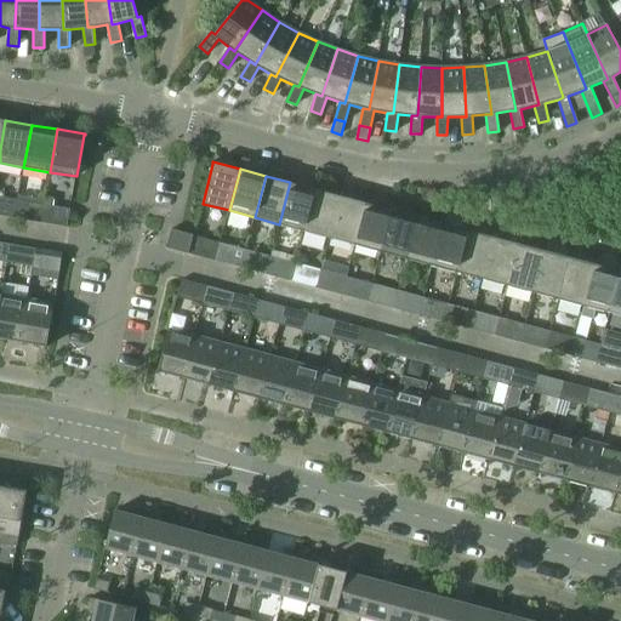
[(279,224),(305,231),(315,189),(290,182),(279,224)]
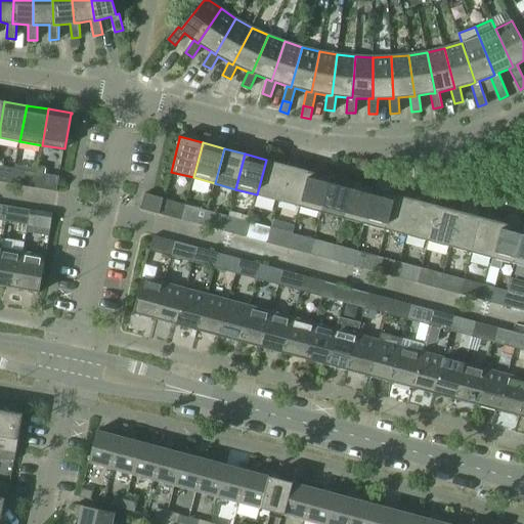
[(257,194),(278,201),(288,166),(266,160),(257,194)]
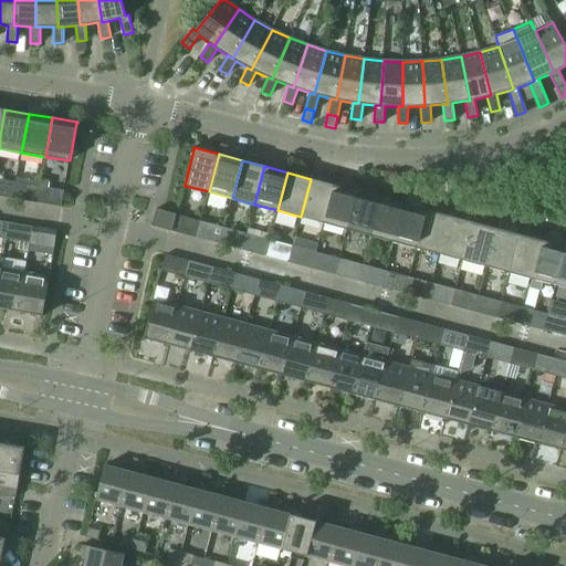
[(17,182),(13,198),(37,202),(41,181),(17,178),(17,182)]
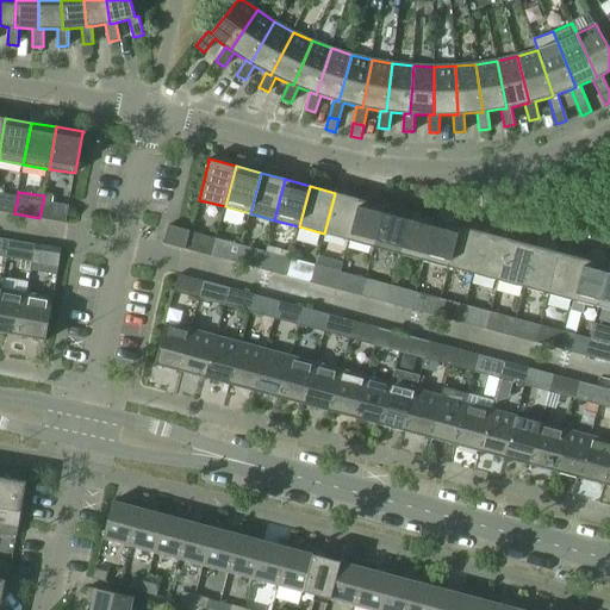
[(44,195),(39,218),(50,221),(54,203),(55,194),(44,192),(44,195)]
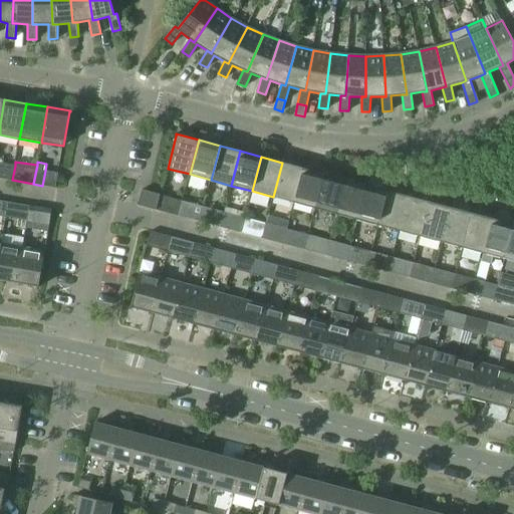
[(273,197),(294,202),(303,168),(282,163),(273,197)]
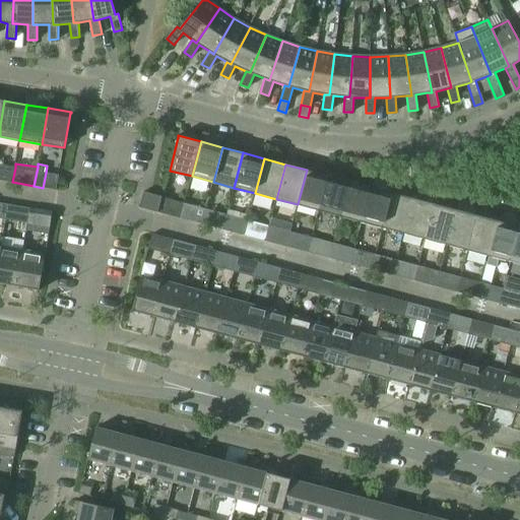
[(298,204),(320,210),(328,176),(307,170),(298,204)]
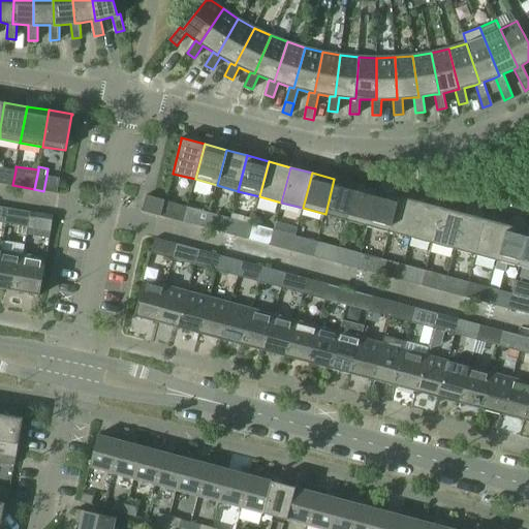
[(325,214),(347,220),(355,184),(334,179),(325,214)]
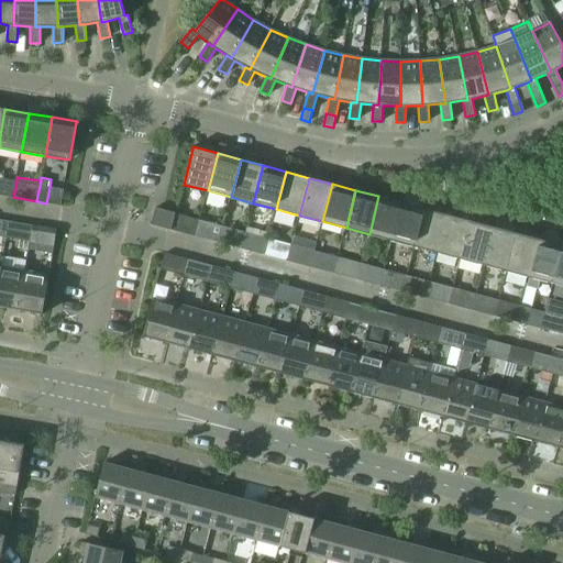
[(370,234),(392,240),(401,202),(378,196),(370,234)]
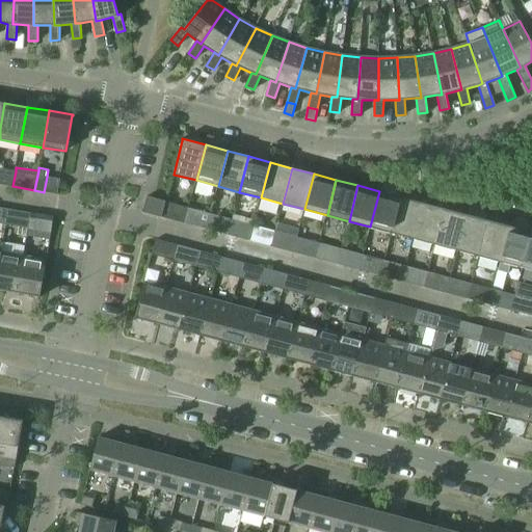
[(370,227),(392,233),(401,197),(379,191),(370,227)]
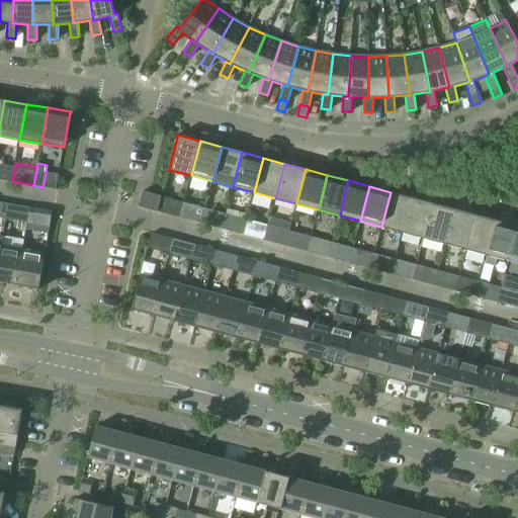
[(140,206),(158,211),(162,197),(162,196),(144,190),(140,206)]
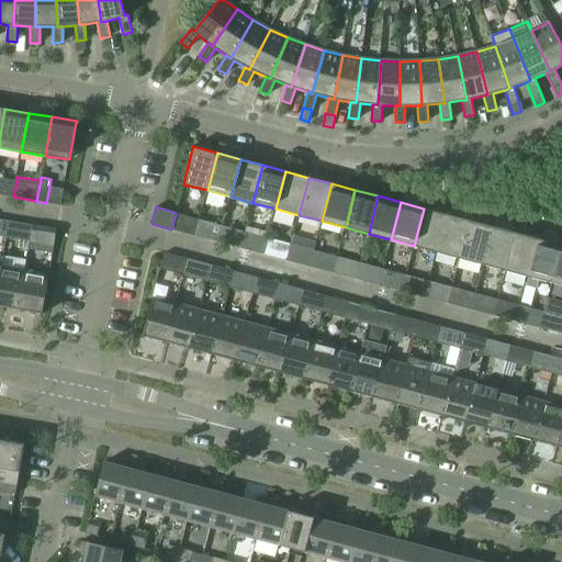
[(414,246),(437,253),(447,214),(424,209),(414,246)]
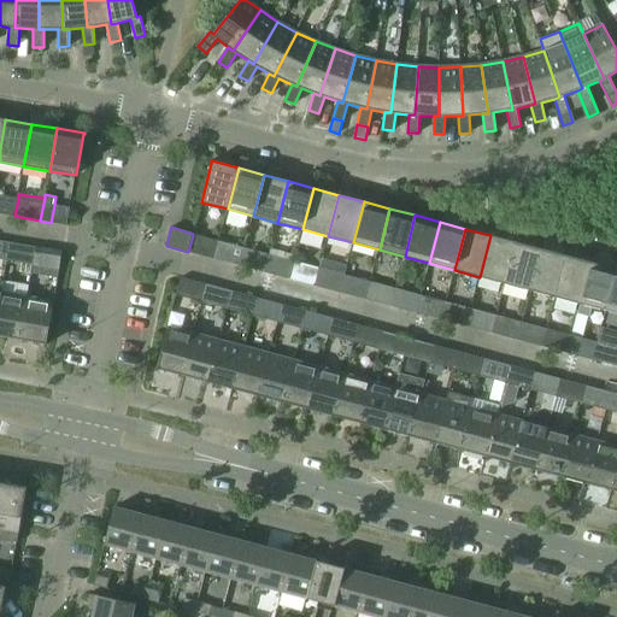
[(193,235),(188,252),(199,256),(204,238),(193,235)]
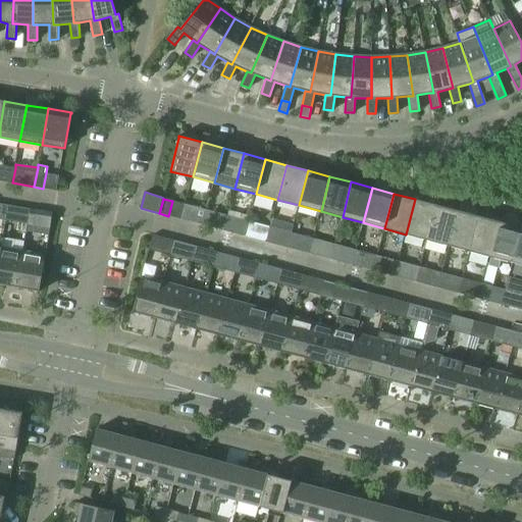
[(406,235),(427,240),(436,205),(415,199),(406,235)]
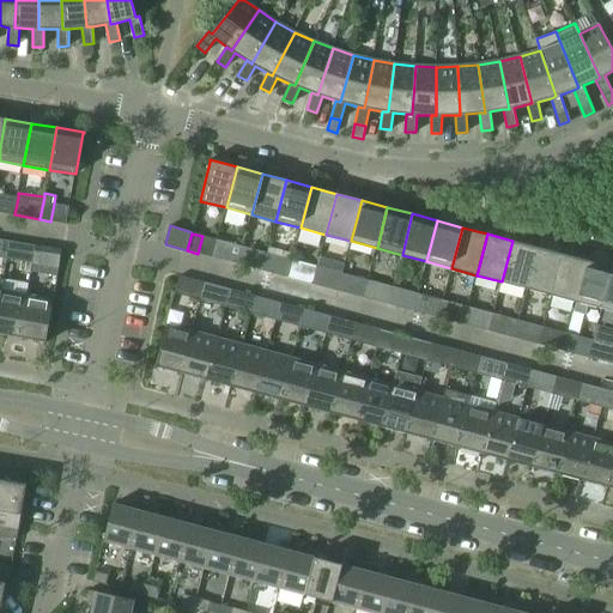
[(217,240),(212,258),(223,260),(228,243),(217,240)]
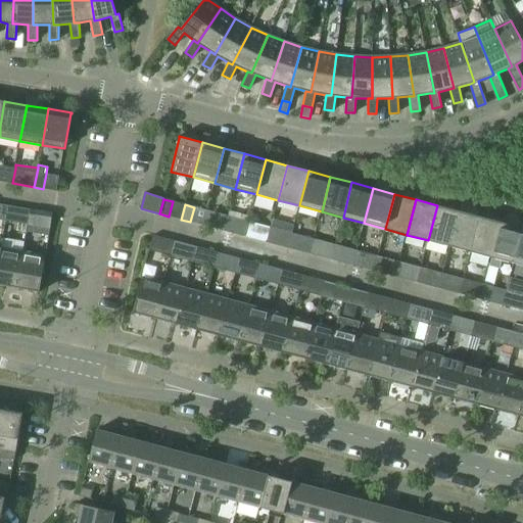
[(428,240),(449,246),(459,210),(437,205),(428,240)]
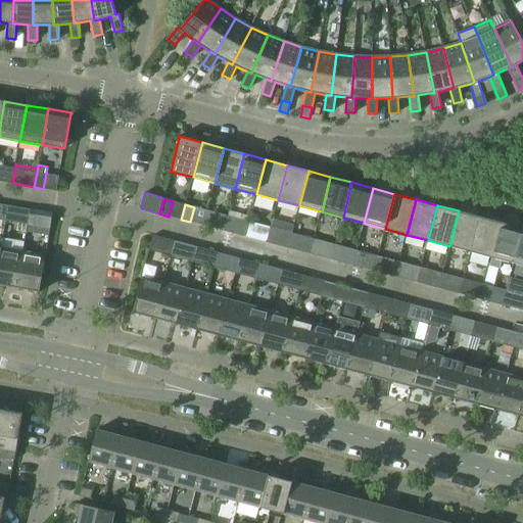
[(18,223),(28,225),(31,209),(21,207),(18,223)]
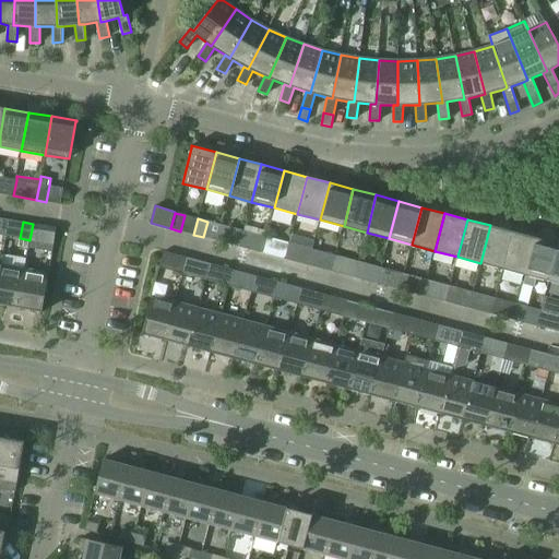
[(33,224),(30,240),(28,248),(52,252),(57,228),(33,224)]
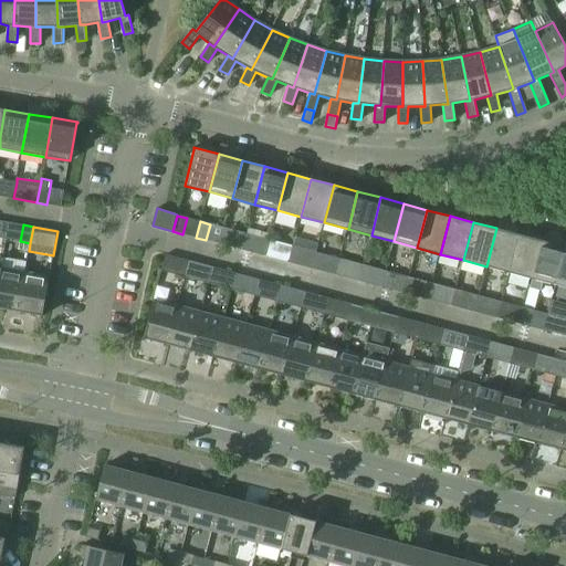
[(220,243),(229,247),(233,230),(224,228),(220,243)]
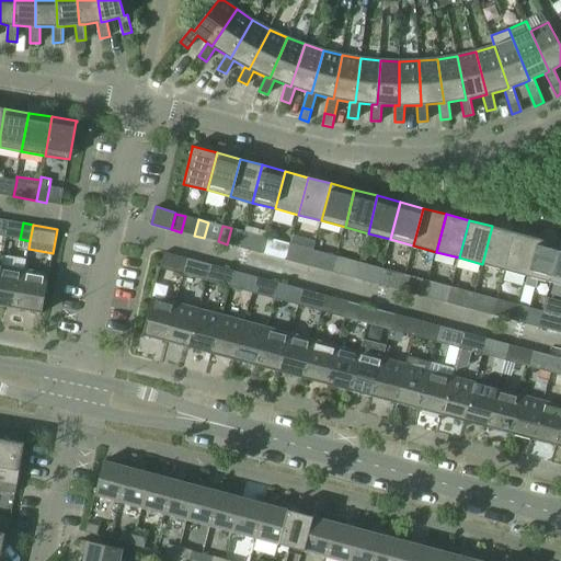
[(240,248),(264,253),(267,238),(270,232),(245,226),(240,248)]
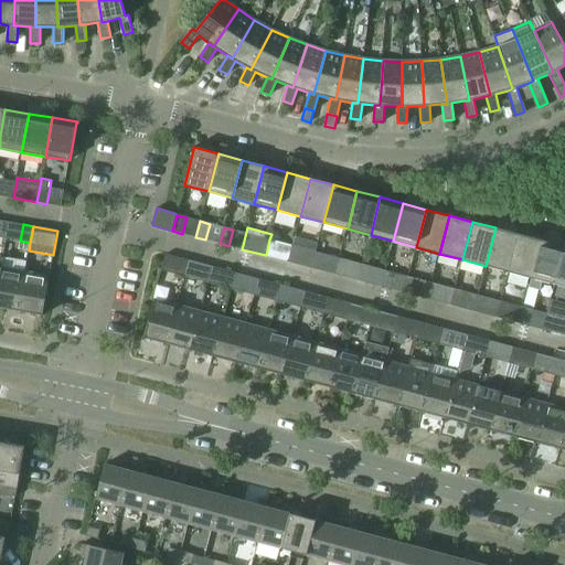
[(486,266),(509,272),(519,234),(496,227),(486,266)]
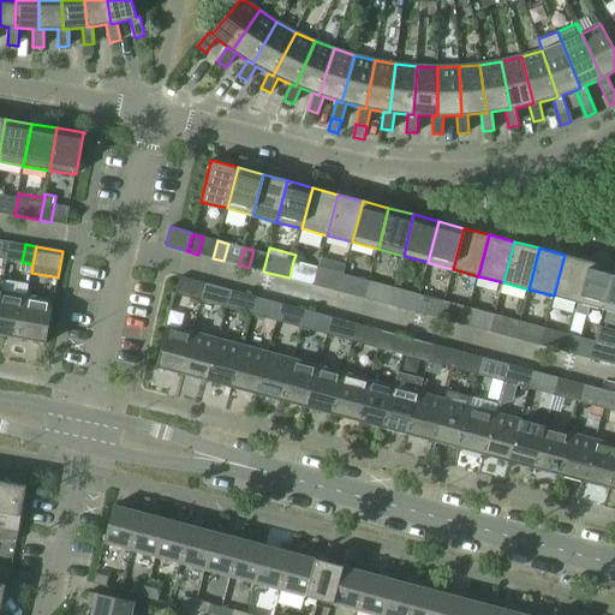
[(554,296),(579,303),(590,261),(565,255),(554,296)]
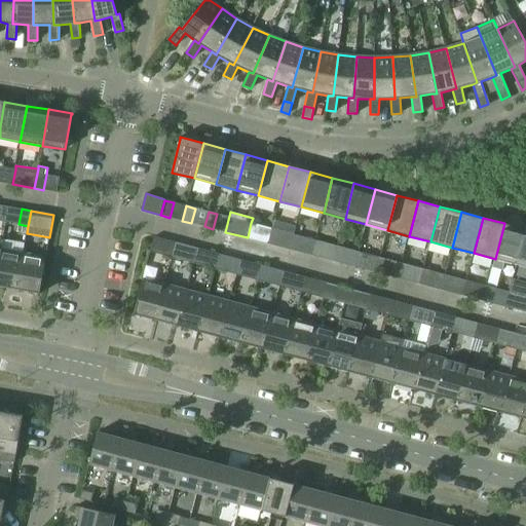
[(251,223),(248,237),(256,240),(260,225),(251,223)]
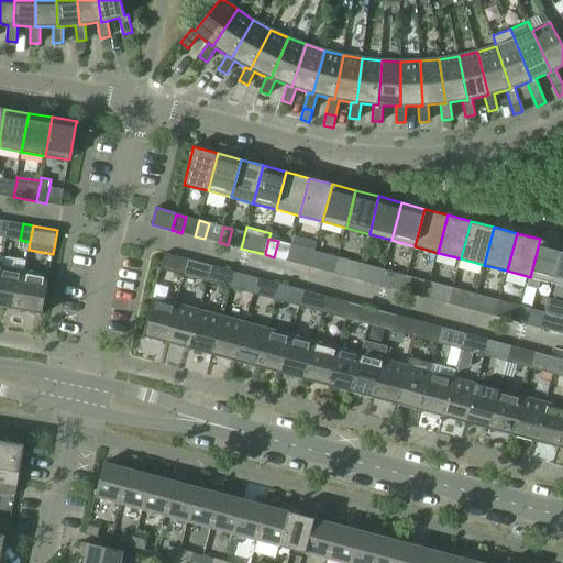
[(541,280),(553,284),(562,245),(540,239),(530,277),(528,286),(539,288),(541,280)]
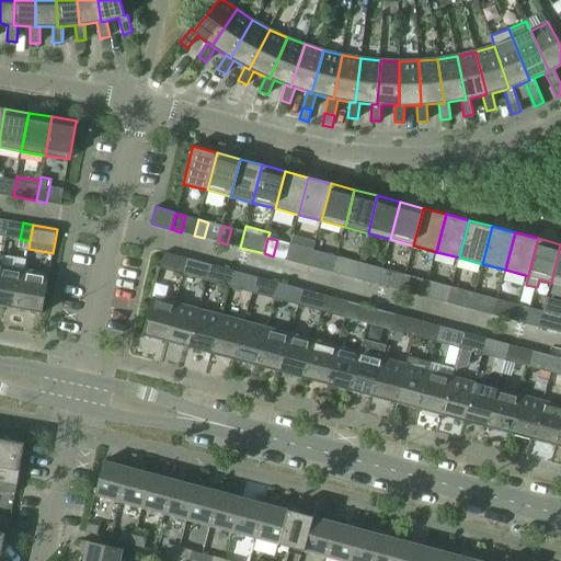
[(290,244),(286,260),(309,266),(313,250),(290,244)]
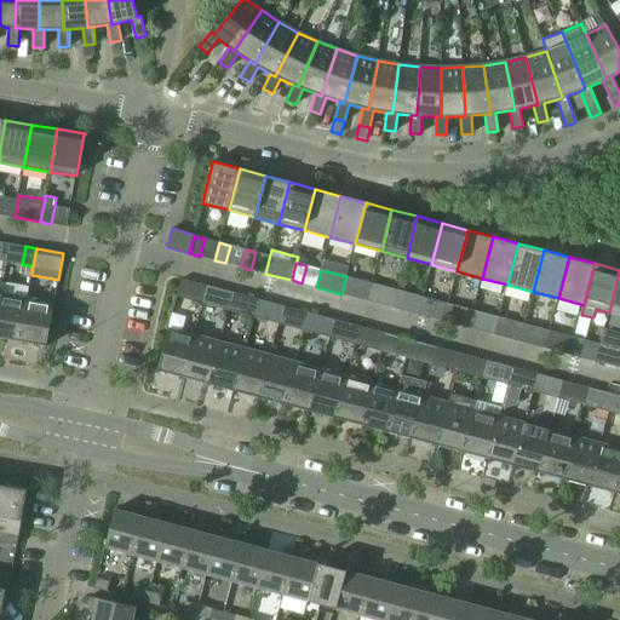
[(609,313),(619,315),(619,270),(609,313)]
